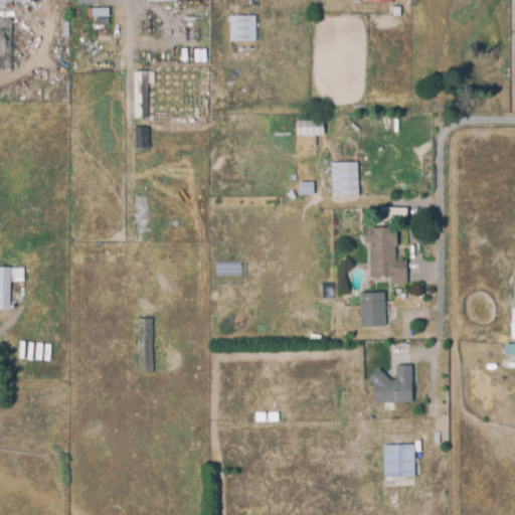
[(381,15),(381,7),(398,7),(398,15),(381,15)]
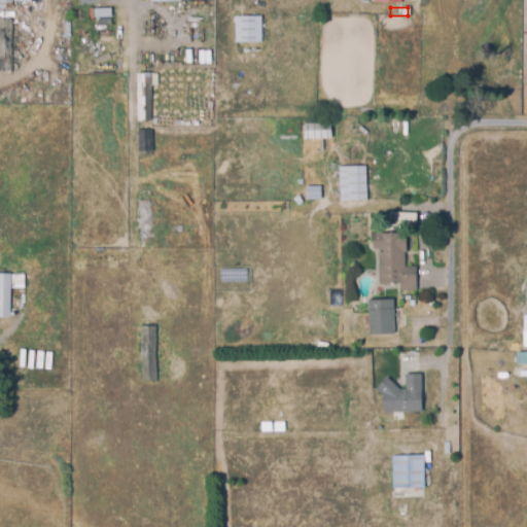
[(235,18),(258,16),(259,40),(235,41),(235,18)]
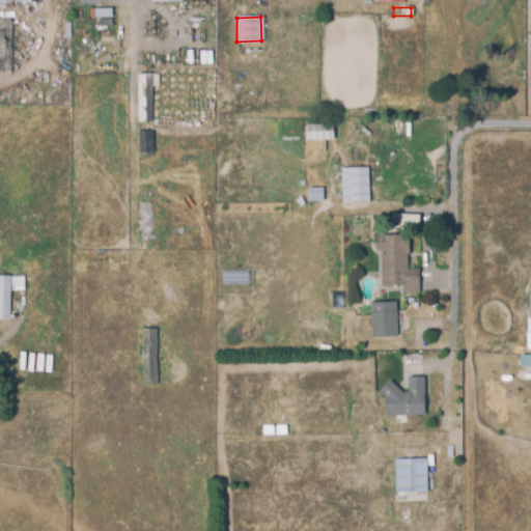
[(0,20),(10,20),(11,72),(0,72),(0,20)]
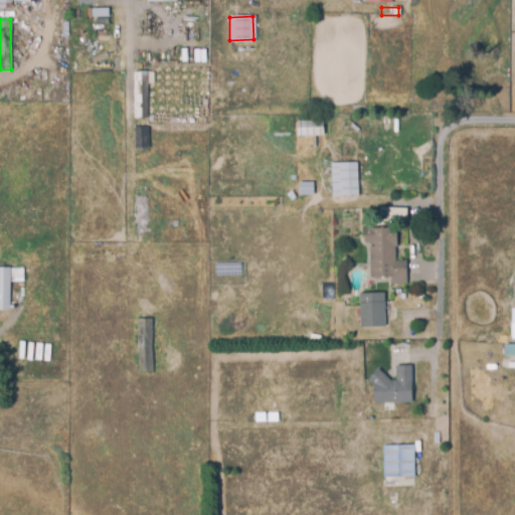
[(132,72),(146,71),(147,117),(133,118),(132,72)]
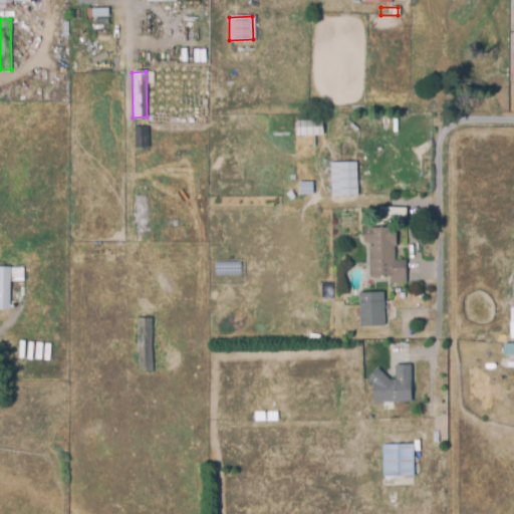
[(134,127),(147,127),(148,147),(134,147),(134,127)]
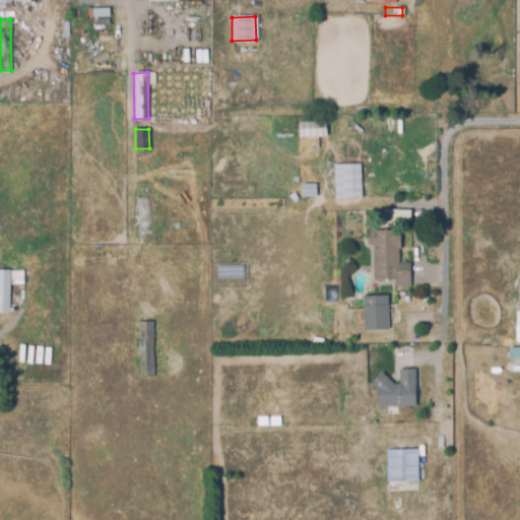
[(333,165),(359,164),(360,196),(334,196),(333,165)]
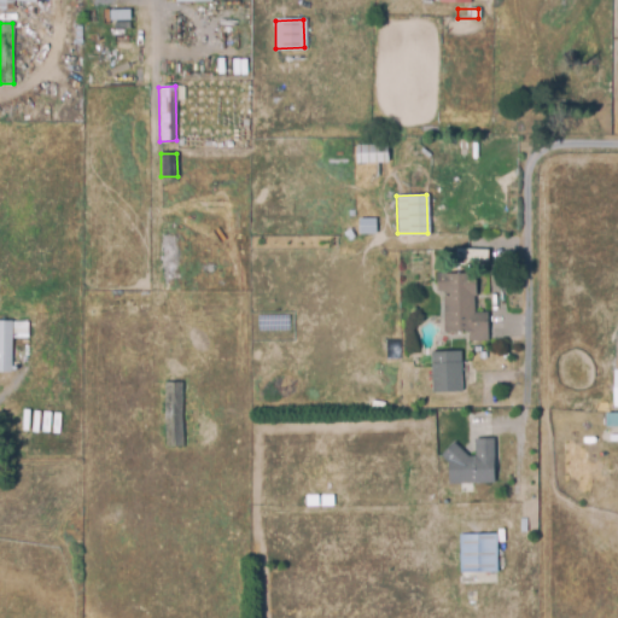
[(359,232),(357,220),(373,220),(373,232),(359,232)]
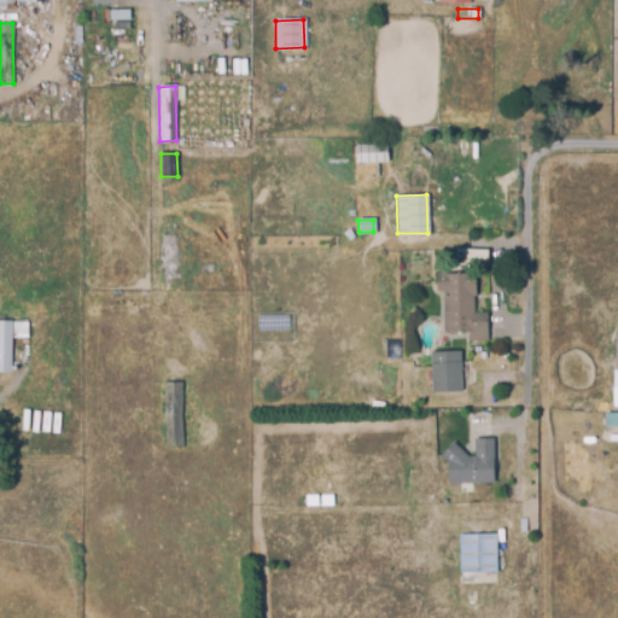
[(161,237),(176,235),(178,290),(162,291),(161,237)]
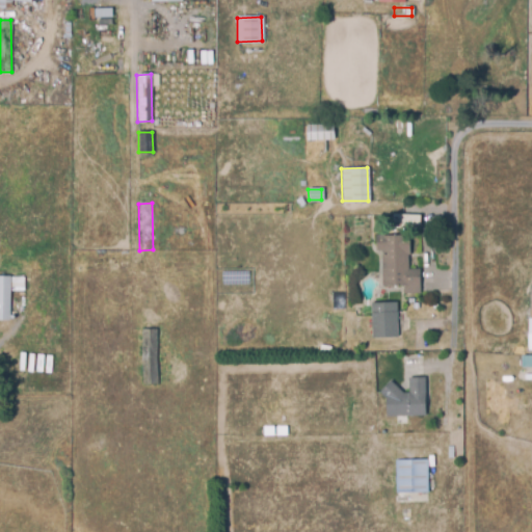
[(392,222),(418,224),(418,215),(392,214),(392,222)]
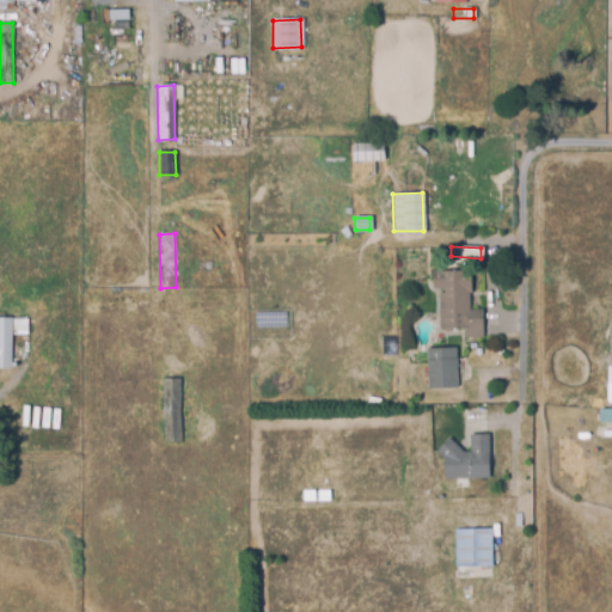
[(430,288),(430,271),(470,270),(470,293),(466,293),(466,310),(481,310),(481,336),(461,336),(461,329),(439,329),(439,288),(430,288)]
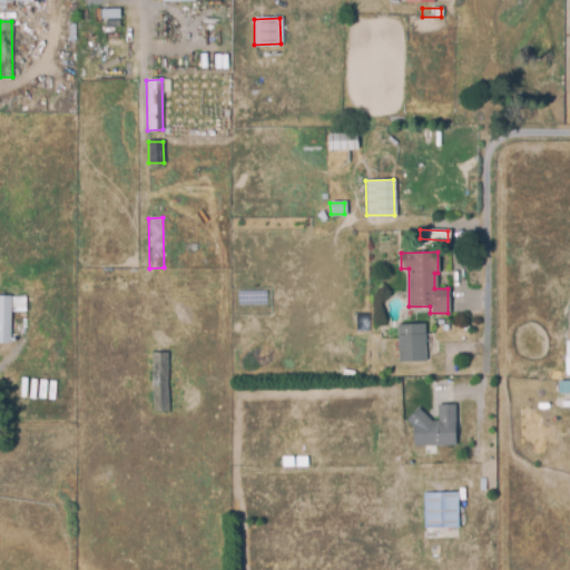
[(0,296),(10,297),(9,337),(0,336),(0,296)]
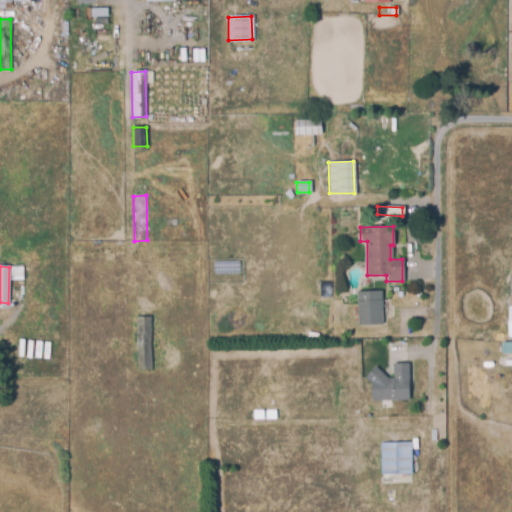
[(356,325),(355,292),(380,291),(381,324),(356,325)]
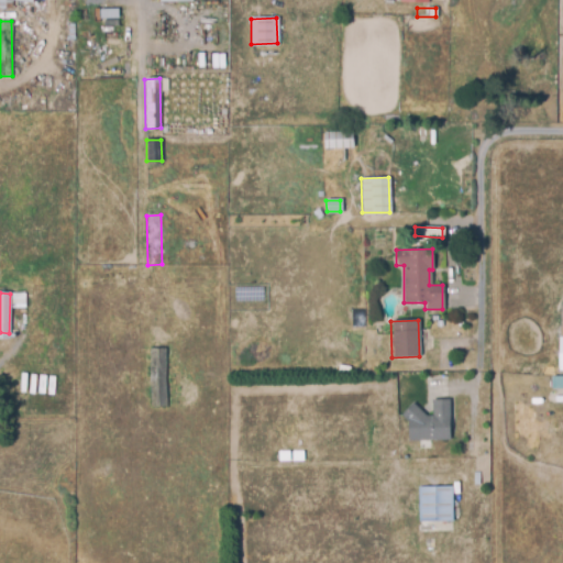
[(151,350),(165,350),(165,406),(151,406),(151,350)]
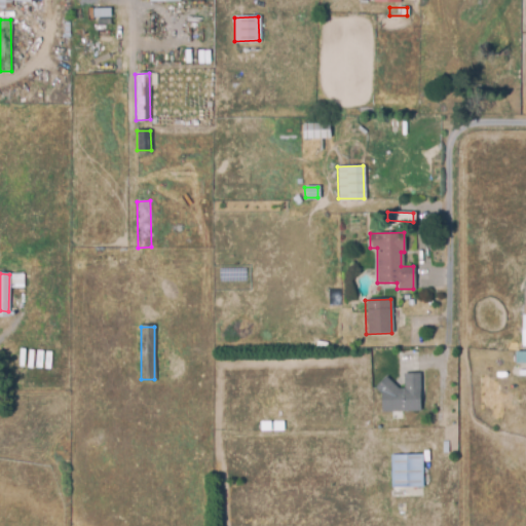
[(513,363),(525,363),(525,351),(513,351),(513,363)]
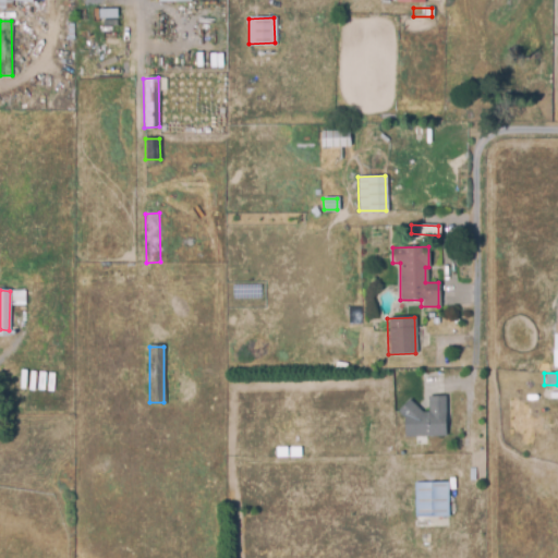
[(427,396),(444,396),(445,436),(403,437),(403,412),(427,412),(427,396)]
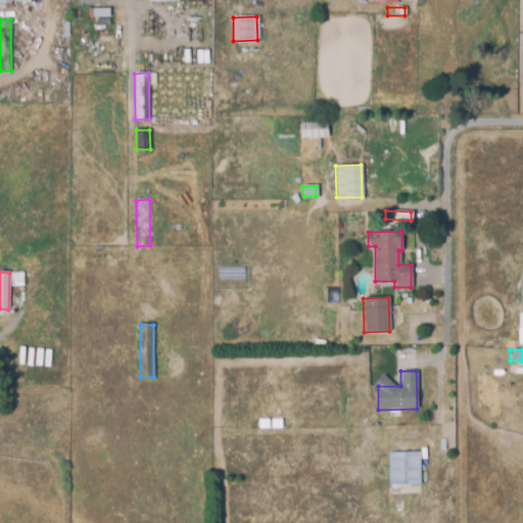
[(389,452),(420,452),(421,484),(406,484),(407,494),(390,494),(389,452)]
